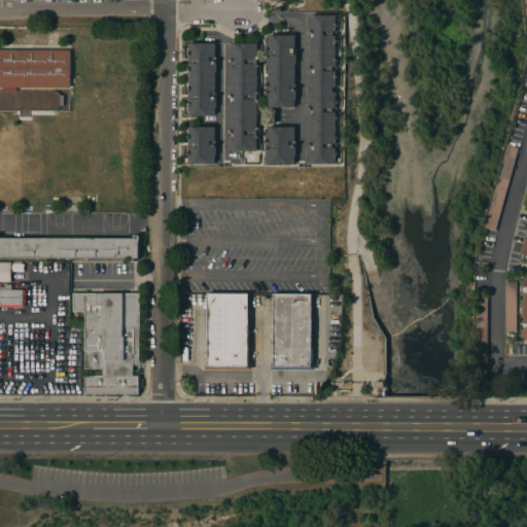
[(337,14),(337,20),(338,20),(338,46),(337,46),(337,56),(338,56),(338,81),(337,81),(337,86),(334,86),(334,92),(337,92),(337,97),(338,97),(338,123),(337,123),(337,132),(338,132),(338,156),(337,156),(337,164),(311,164),(311,145),(310,145),(310,135),(311,135),(311,109),(310,109),(310,99),(311,99),(311,92),(314,92),(314,86),(312,86),(312,68),(310,68),(310,58),(311,58),(311,33),(310,33),(310,23),(311,23),(311,14),(337,14)]
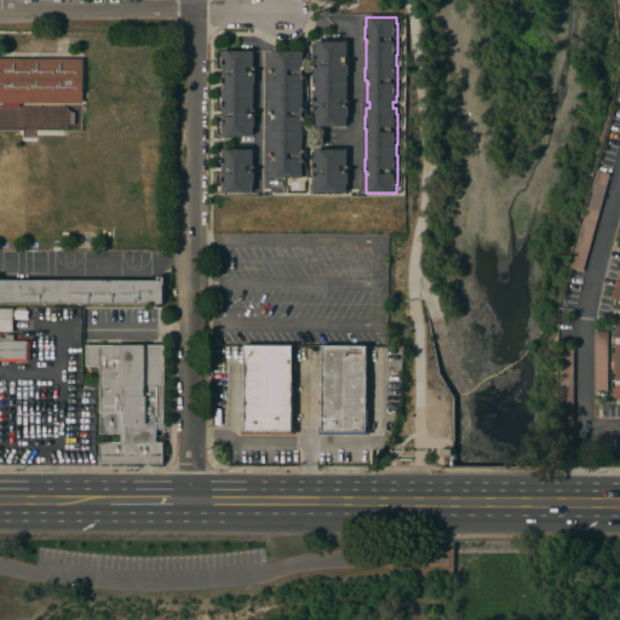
[(348,41),(348,62),(349,62),(349,75),(346,75),(346,99),(349,99),(349,116),(346,116),(346,126),(316,126),(316,41),(348,41)]
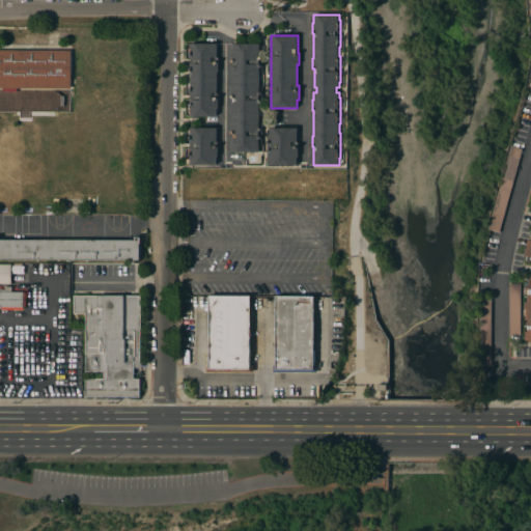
[(191,95),(191,63),(194,63),(194,59),(192,59),(192,43),(218,43),(217,61),(219,61),(219,72),(217,72),(217,98),(219,98),(219,108),(217,108),(217,116),(191,115),(191,99),(194,99),(194,95),(191,95)]
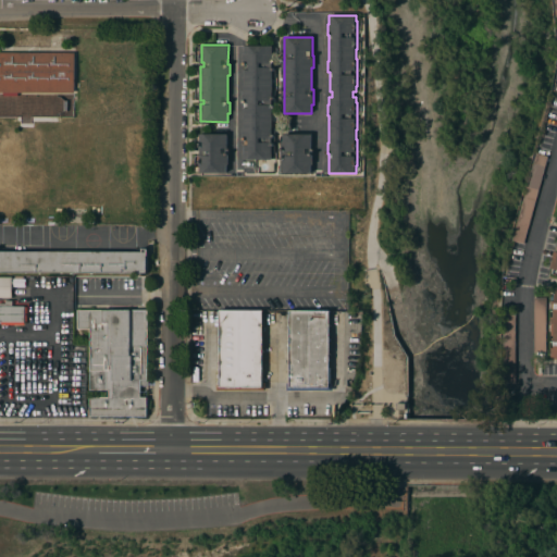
[(245,159),(245,139),(243,139),(243,128),(245,128),(245,102),(244,102),(244,91),(245,91),(245,64),(243,64),(243,53),(245,53),(245,46),(273,46),(273,59),(275,59),(275,77),(273,77),(273,88),(275,88),(275,97),(273,97),(273,127),(275,127),(275,152),(273,152),(273,159),(245,159)]
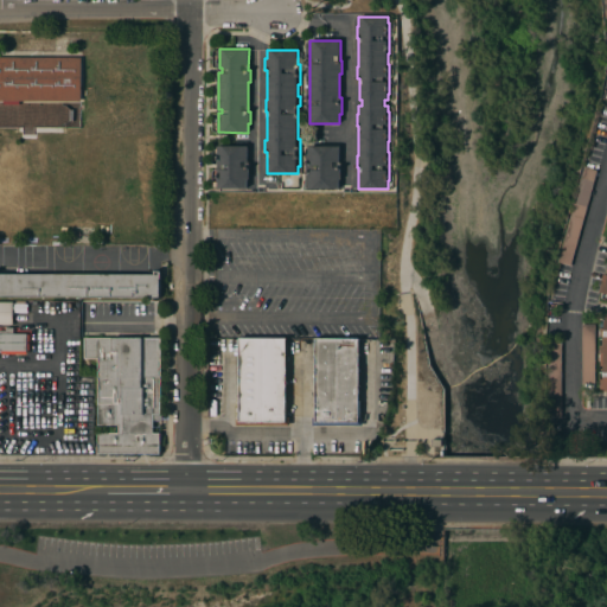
[(0,57),(82,57),(82,101),(0,100),(0,57)]
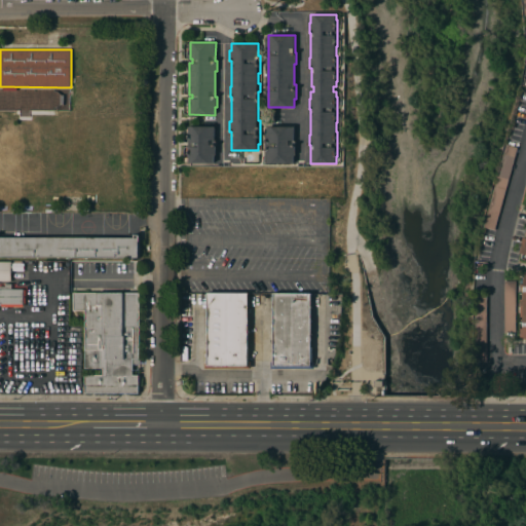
[(189,126),(215,126),(215,144),(217,144),(217,154),(215,154),(215,162),(189,162),(189,146),(192,146),(192,143),(189,143),(189,126)]
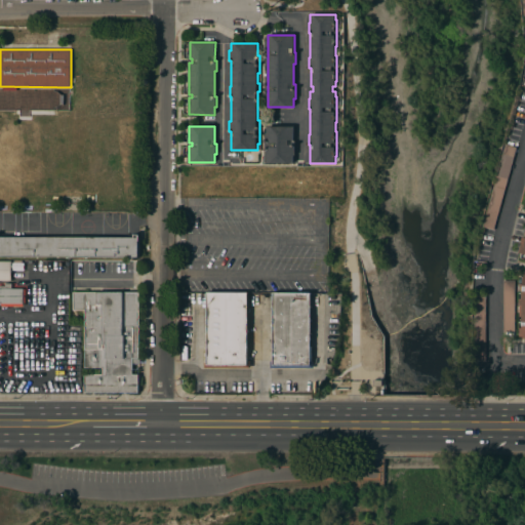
[(293,144),(295,144),(295,155),(293,155),(293,163),(268,162),(268,126),(293,126),(293,144)]
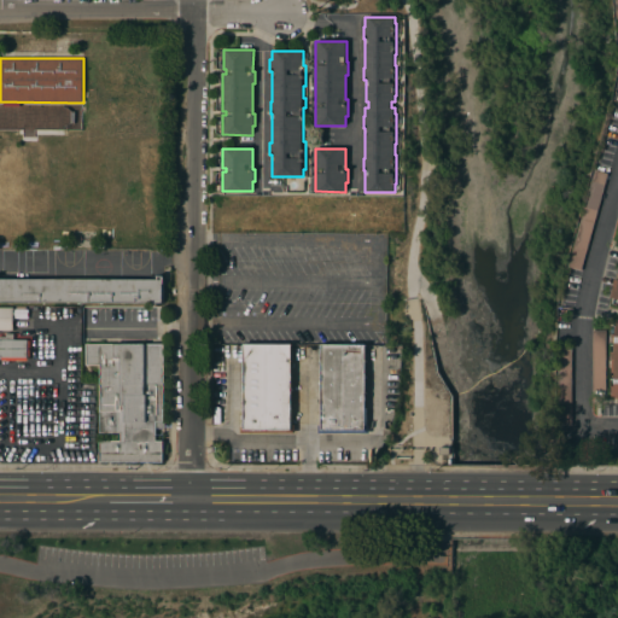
[(582,269),(570,266),(596,169),(608,173),(582,269)]
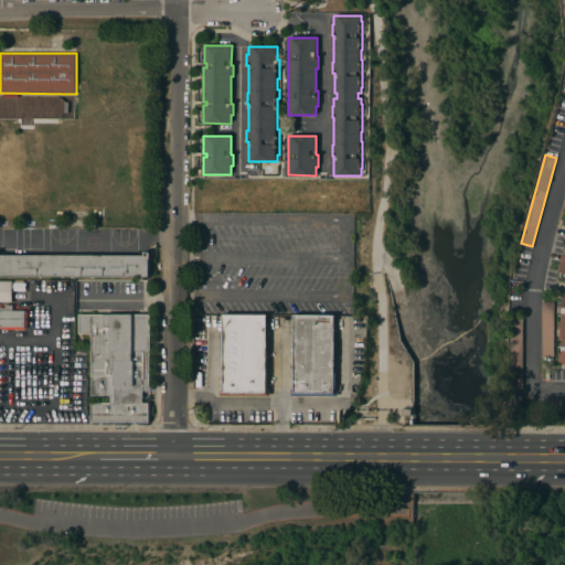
[(145,255),(145,252),(150,252),(150,276),(77,276),(77,255),(145,255)]
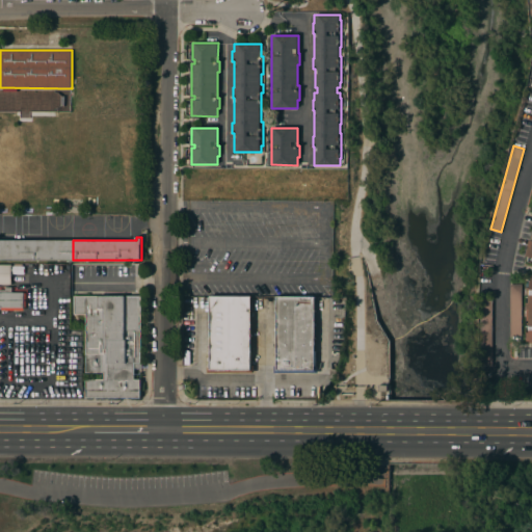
[(73,260),(0,260),(0,239),(73,240),(73,260)]
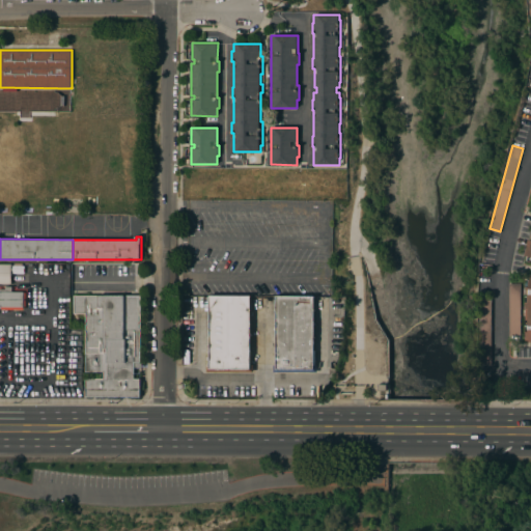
[(11,283),(0,283),(0,263),(11,263),(11,283)]
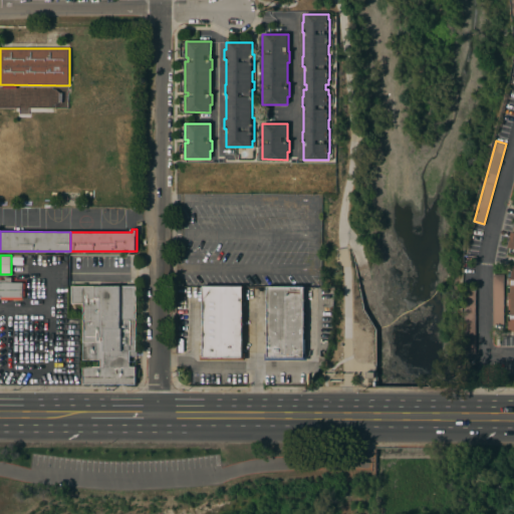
[(504,324),(493,324),(493,274),(504,274),(504,324)]
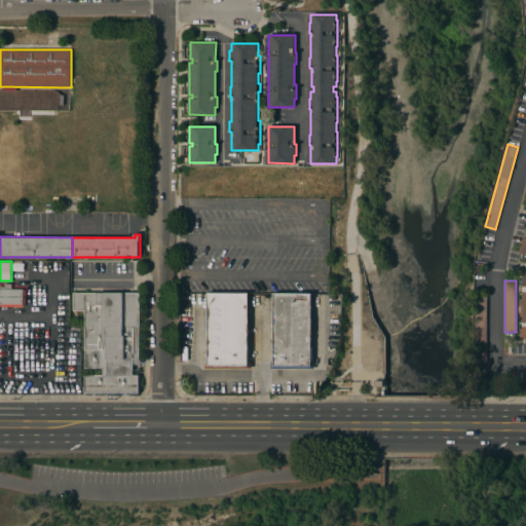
[(0,303),(0,286),(5,286),(5,284),(12,284),(12,289),(24,289),(24,303),(0,303)]
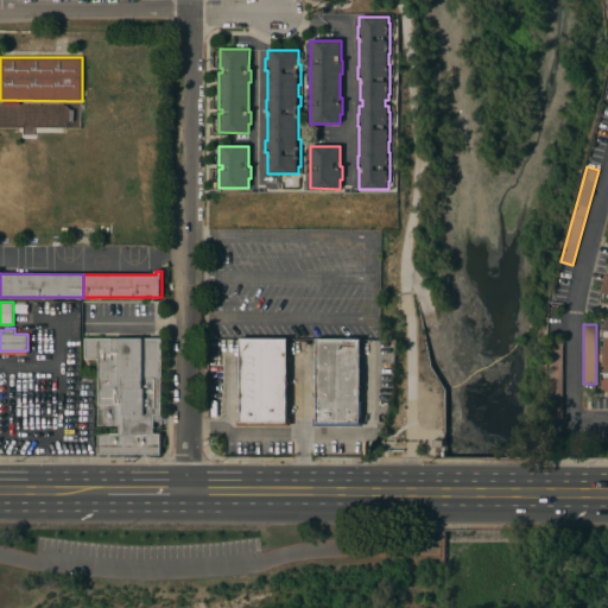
[(84,339),(162,339),(162,415),(164,415),(164,434),(160,434),(160,455),(99,454),(99,434),(119,434),(119,425),(99,425),(99,359),(84,359),(84,339)]
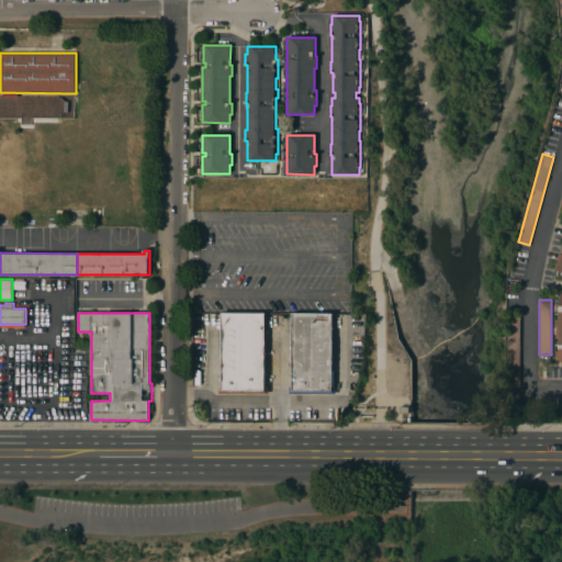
[(520,313),(520,386),(508,386),(508,313),(520,313)]
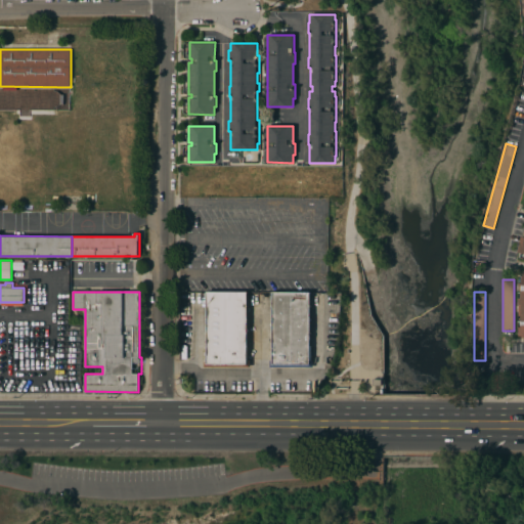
[(248,359),(251,359),(251,366),(204,366),(204,361),(207,361),(207,293),(249,293),(248,359)]
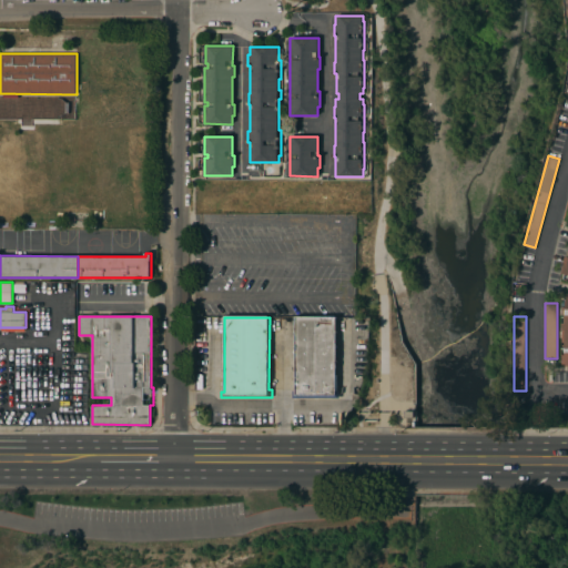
[(340,397),(293,397),(293,389),(296,389),(296,317),(336,317),(336,391),(340,391),(340,397)]
